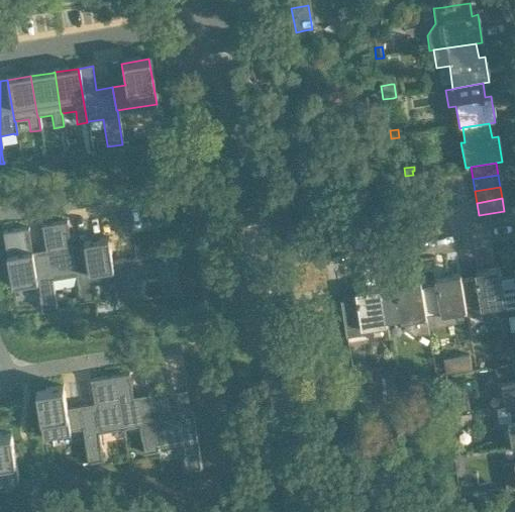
[(66,223),(40,227),(40,229),(44,251),(45,251),(50,281),(52,281),(75,277),(77,290),(76,290),(78,299),(79,303),(79,304),(94,302),(92,287),(91,287),(84,244),(83,244),(83,245),(70,247),(66,225),(67,225),(66,223)]
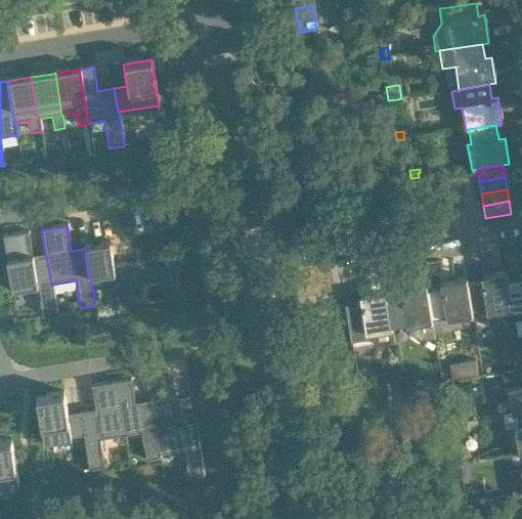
[(28,232),(2,238),(11,292),(37,288),(39,300),(38,300),(40,309),(41,313),(40,313),(41,315),(56,312),(52,285),(51,285),(46,255),(45,255),(32,257),(28,234),(29,234),(28,232)]
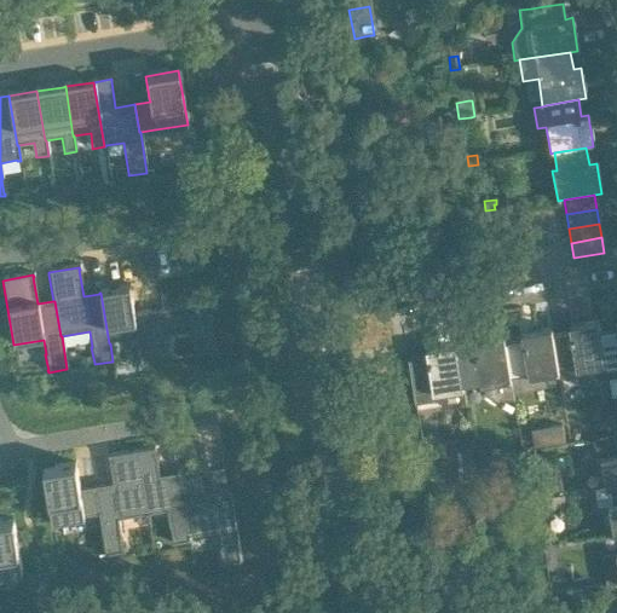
[(128,288),(101,293),(109,343),(110,343),(113,342),(111,342),(131,339),(132,340),(134,339),(136,339),(132,316),(133,316),(128,288)]
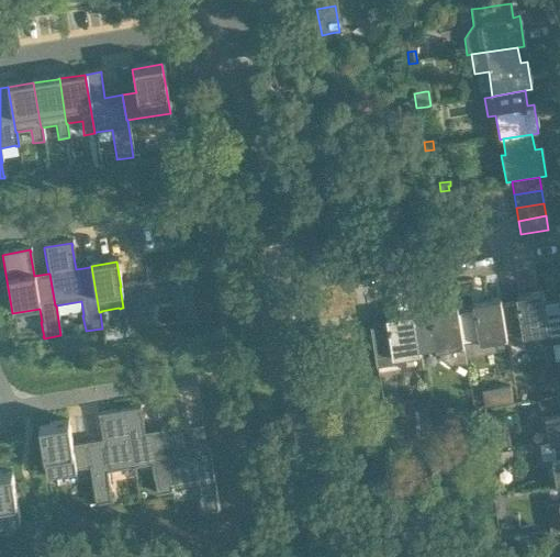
[(121,287),(120,287),(123,308),(122,308),(124,321),(125,321),(127,336),(137,335),(136,333),(134,320),(150,316),(150,314),(149,315),(148,304),(150,304),(170,301),(172,312),(174,312),(175,322),(175,324),(197,321),(196,319),(191,293),(192,293),(189,276),(187,276),(188,277),(169,279),(121,287)]
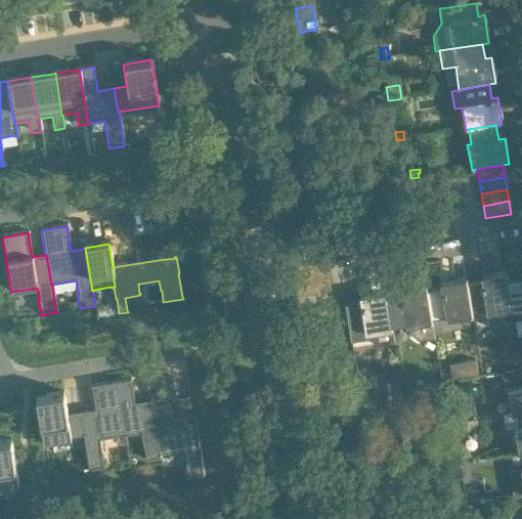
[(507,280),(506,280),(511,311),(513,322),(521,320),(521,271),(520,271),(521,277),(507,280)]
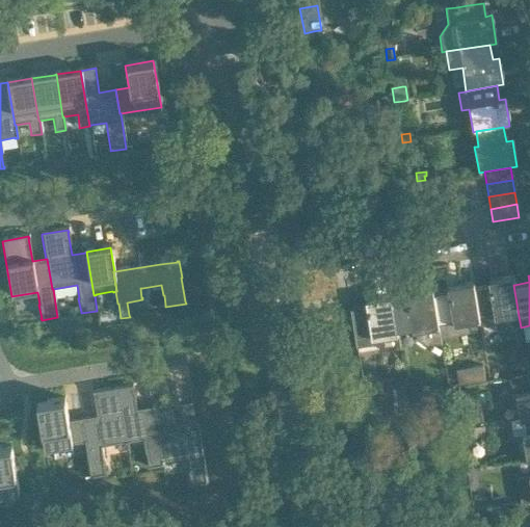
[(474,291),(473,291),(478,322),(479,326),(494,323),(495,332),(521,327),(519,316),(513,285),(514,285),(513,279),(512,279),(494,282),(487,283),(488,289),(474,291)]
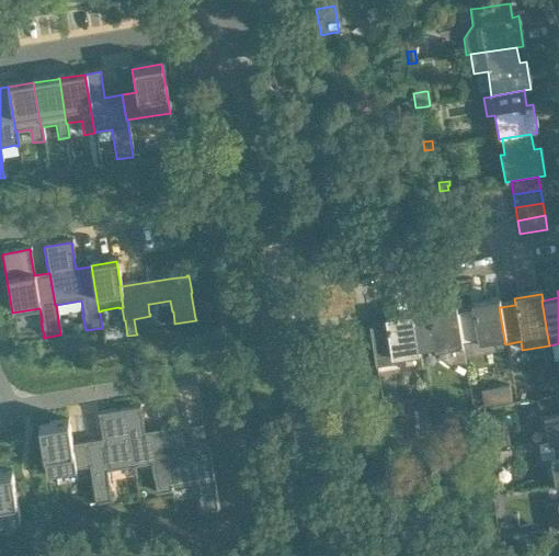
[(456,315),(463,358),(501,351),(500,341),(504,340),(499,307),(500,307),(499,301),(498,301),(478,304),(471,305),(472,311),(456,315)]
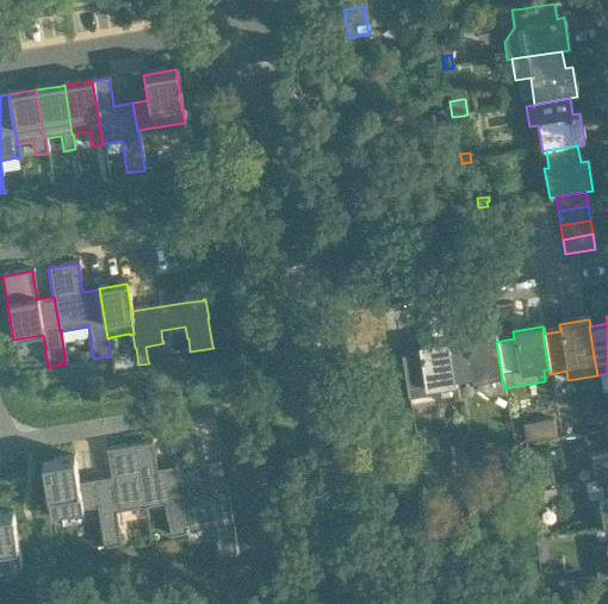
[(450,349),(448,349),(454,385),(475,381),(477,391),(488,398),(504,396),(503,388),(496,342),(495,335),(473,338),(465,340),(466,347),(450,349)]
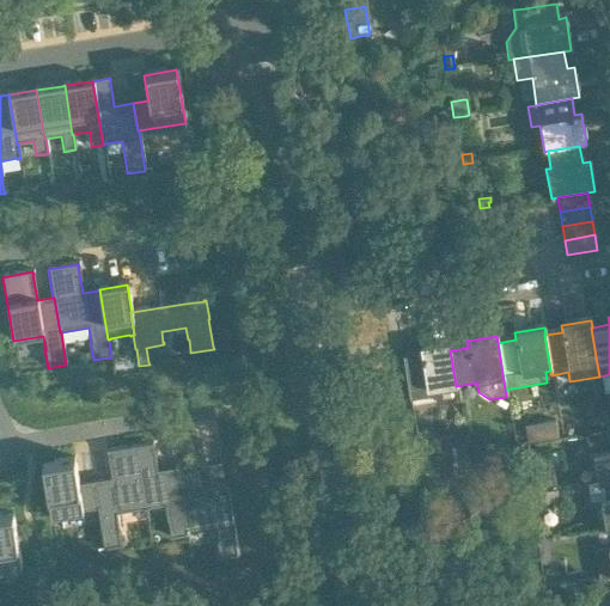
[(420,355),(402,359),(409,402),(432,398),(431,391),(450,387),(455,387),(455,386),(456,386),(450,350),(451,350),(450,343),(449,343),(427,347),(419,348),(420,355)]
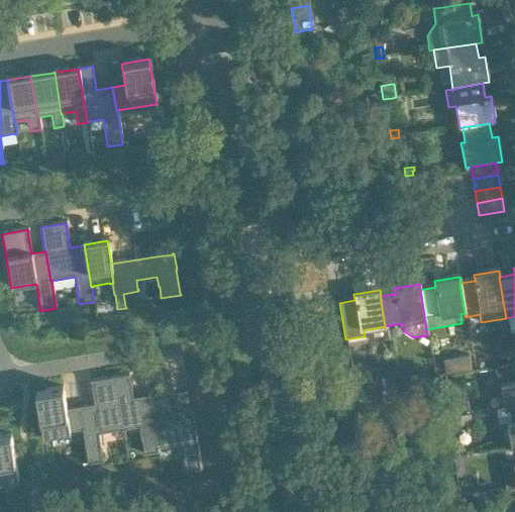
[(468,357),(455,360),(457,373),(470,371),(468,357)]
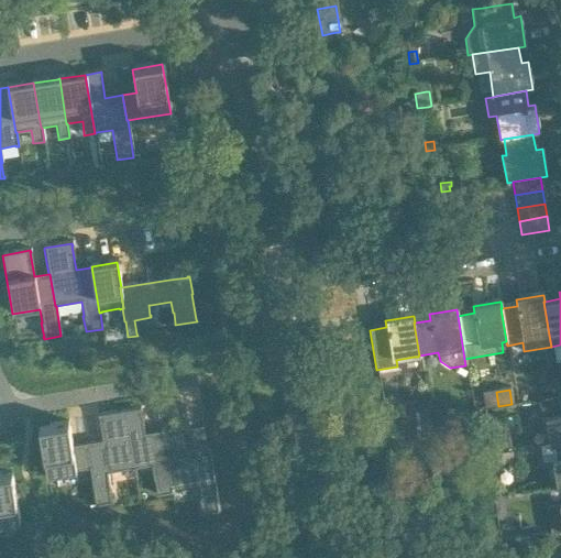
[(547,401),(539,402),(540,408),(546,418),(550,445),(554,445),(554,446),(560,444),(560,397),(553,400),(547,401)]
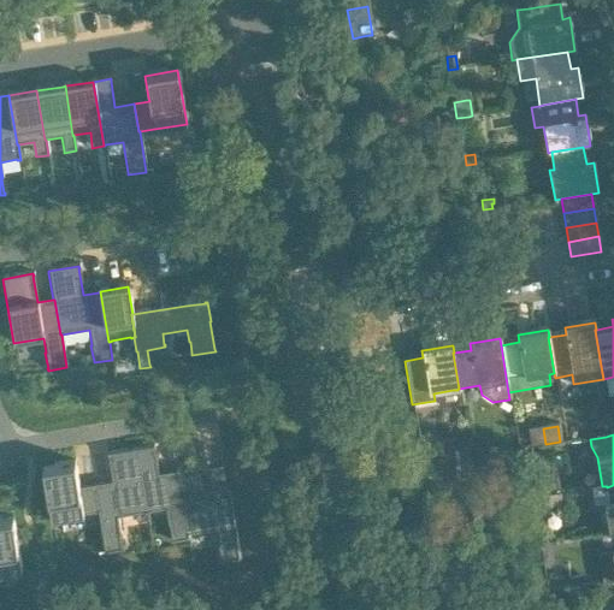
[(153,448),(135,450),(146,515),(147,514),(165,510),(167,526),(169,526),(171,542),(170,542),(170,543),(189,540),(188,536),(187,536),(176,472),(175,472),(175,473),(158,475),(153,449),(153,448)]
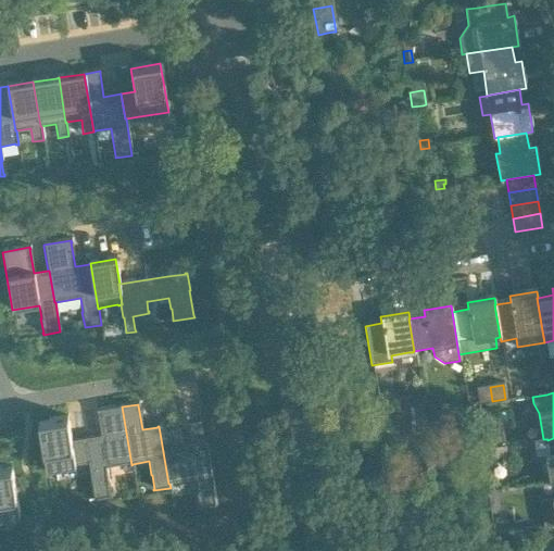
[(100,436),(85,439),(89,464),(87,464),(93,501),(111,498),(110,496),(108,483),(105,468),(129,464),(129,465),(131,465),(122,407),(96,411),(96,413),(100,436)]
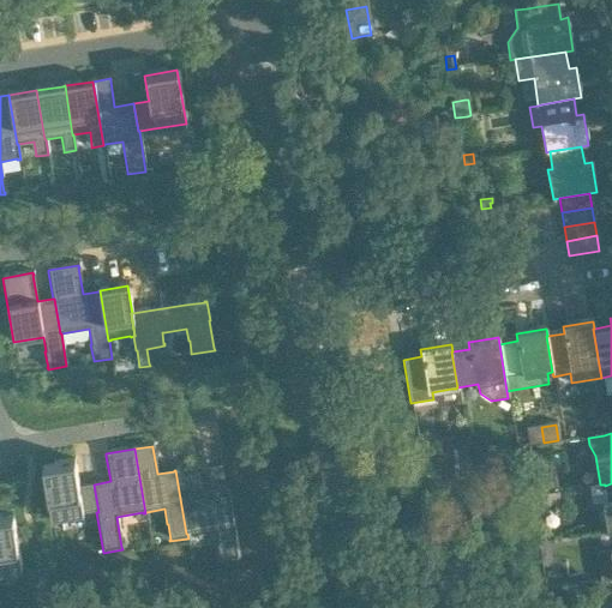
[(73,461),(41,467),(51,519),(83,515),(96,512),(99,512),(94,485),(78,487),(73,461)]
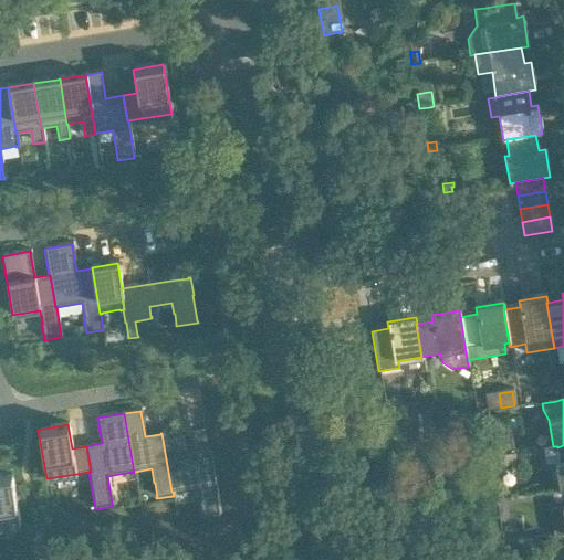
[(188,429),(162,433),(171,492),(173,492),(198,487),(200,502),(201,510),(202,515),(202,516),(202,517),(220,515),(209,452),(207,452),(192,455),(188,431),(189,431),(188,429)]
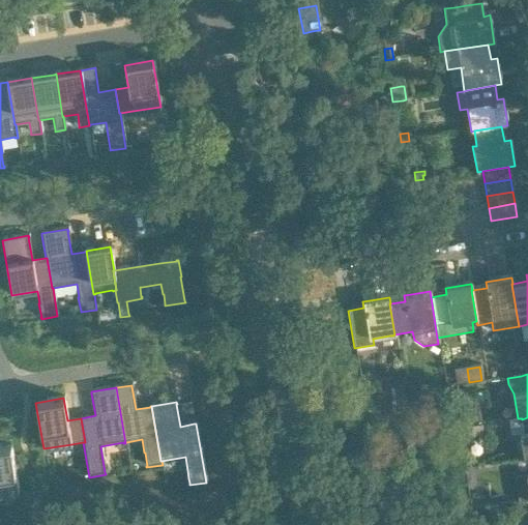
[(469,402),(455,404),(459,426),(472,423),(469,402)]
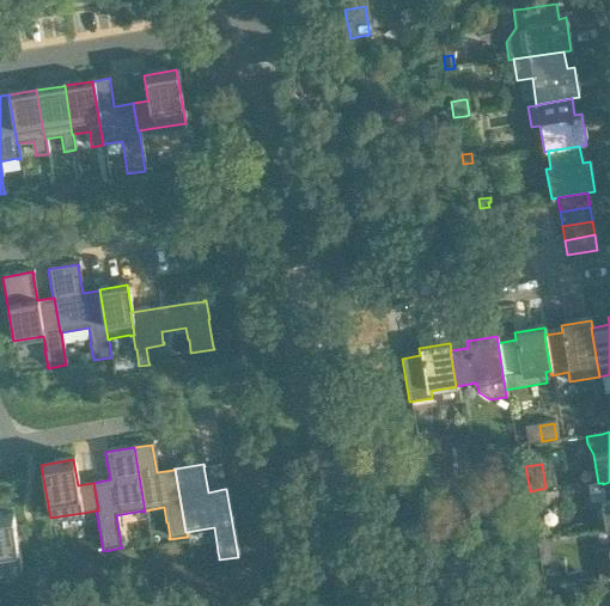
[(598,483),(586,485),(589,502),(601,501),(605,530),(609,530),(609,528),(609,482),(603,484),(603,483),(598,483)]
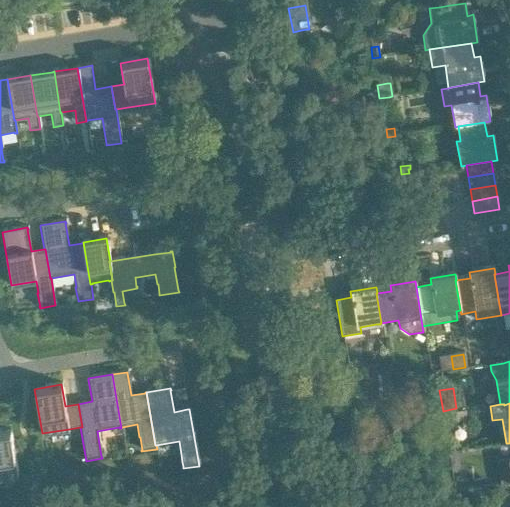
[(0,479),(17,476),(10,431),(0,433),(0,479)]
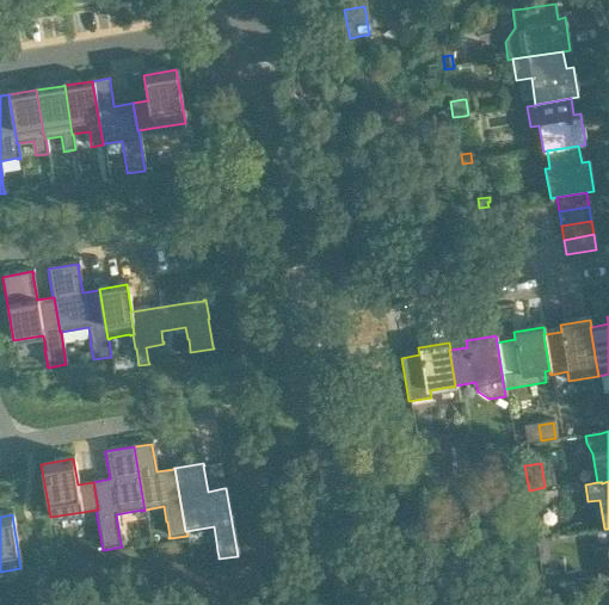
[(608,551),(608,559),(596,561),(600,579),(608,576),(608,528),(608,529),(608,530),(608,532),(608,545),(608,547),(608,551)]
